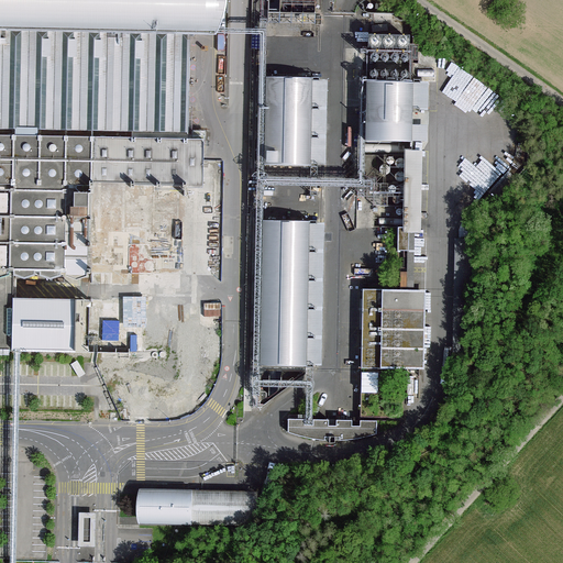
[(12,353),(143,355),(142,301),(129,301),(129,285),(184,286),(183,184),(203,184),(203,139),(186,138),(188,32),(217,32),(217,0),(0,0),(0,275),(84,277),(85,300),(10,299),(12,353)]
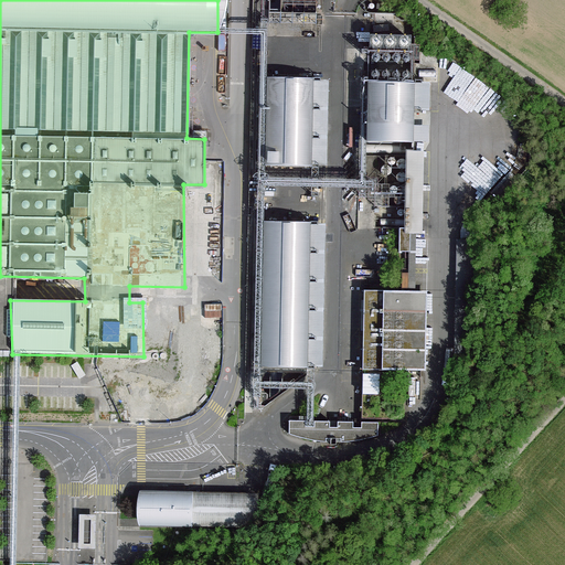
[(329,82),(266,77),(266,166),(327,168),(329,82)]
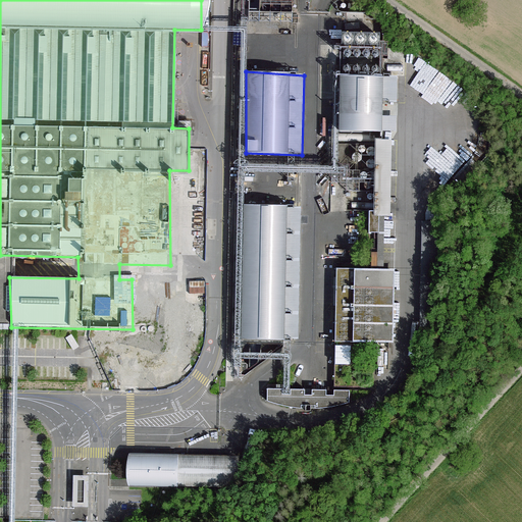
[(385,77),(338,74),(338,138),(384,138),(385,77)]
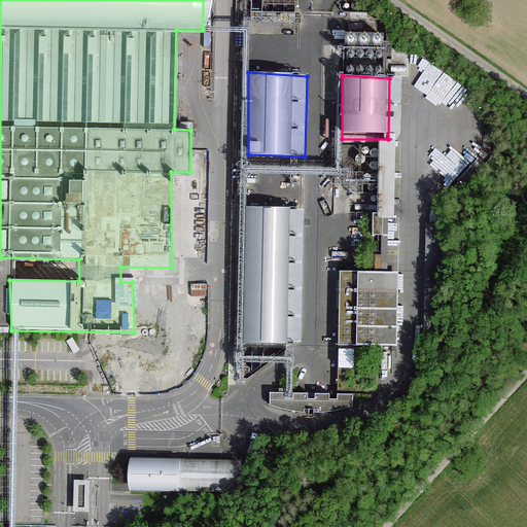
[(447,139),(427,160),(452,182),(471,162),(447,139)]
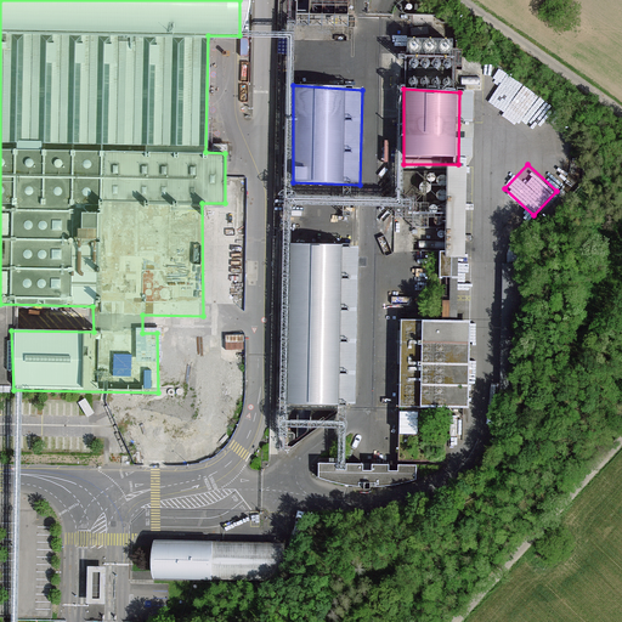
[(441,249),(439,316),(457,317),(459,255),(463,255),(464,224),(442,224),(442,249),(441,249)]
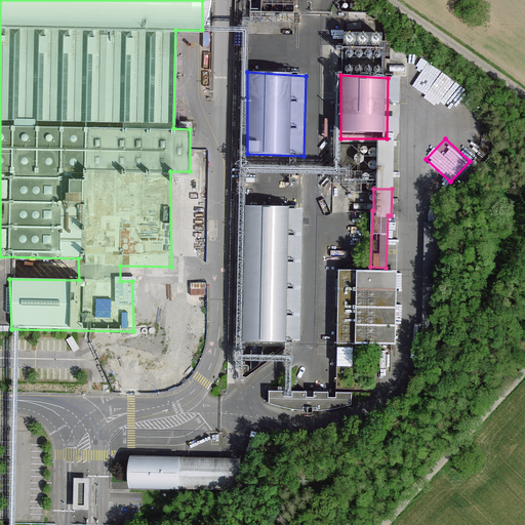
[(303,207),(244,207),(239,342),(303,344),(303,207)]
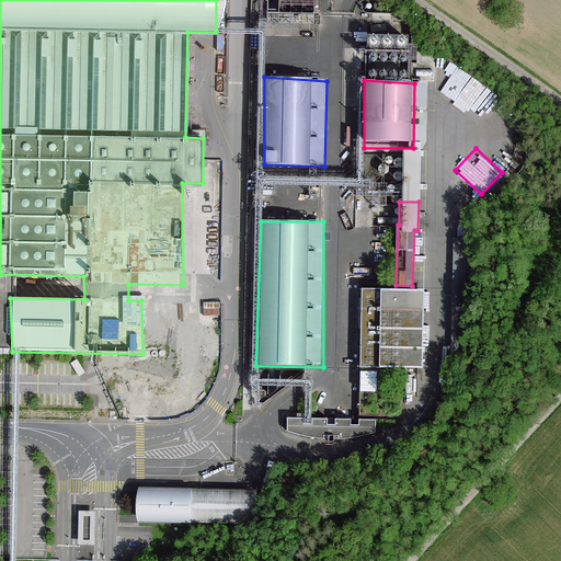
[(424,369),(424,290),(363,290),(362,368),(424,369)]
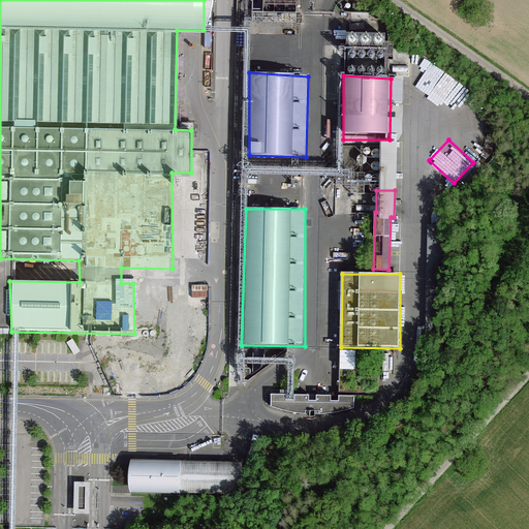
[(338,348),(339,367),(355,367),(354,347),(338,348)]
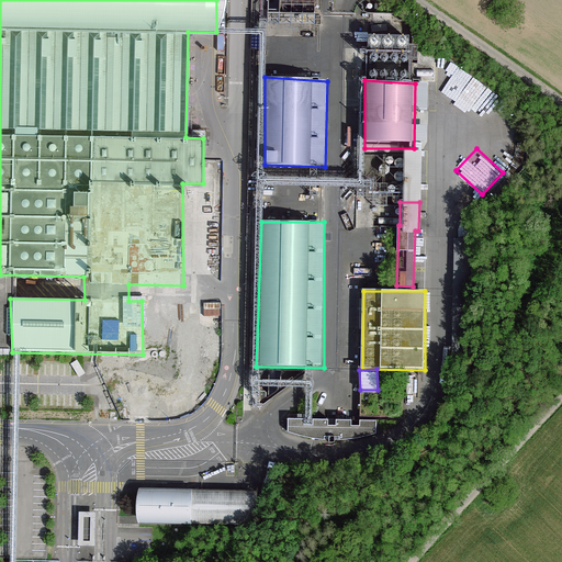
[(377,420),(289,419),(290,434),(324,440),(341,440),(377,434),(377,420)]
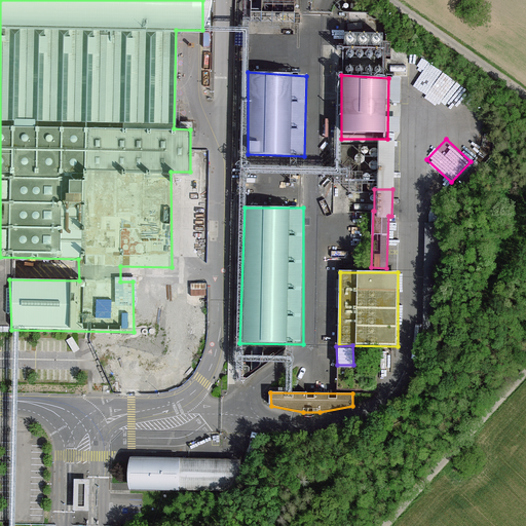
[(243,459),(130,455),(129,487),(245,490),(243,459)]
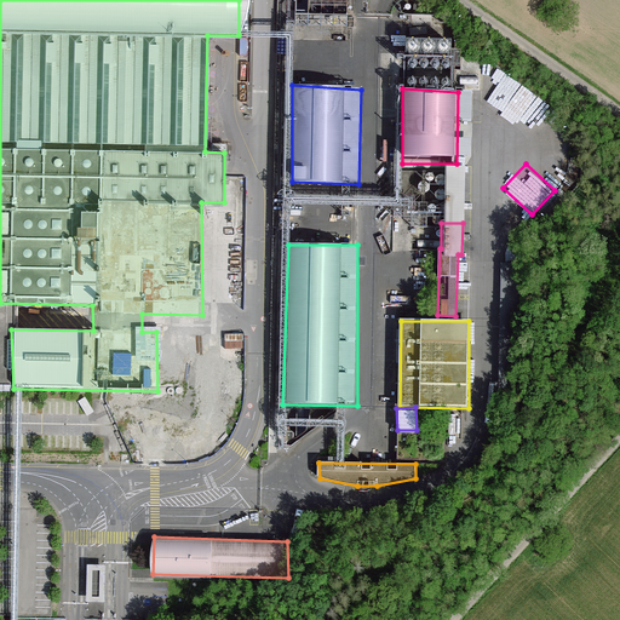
[(118,575),(81,575),(80,596),(116,597),(118,575)]
